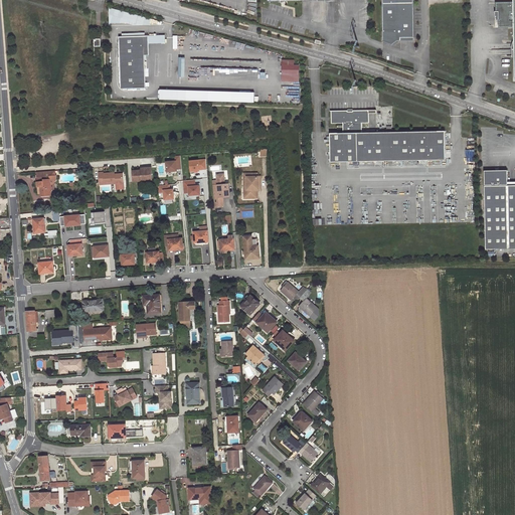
[(381,0),(383,40),(392,44),(392,40),(400,40),(400,37),(414,37),(413,0),(381,0)]
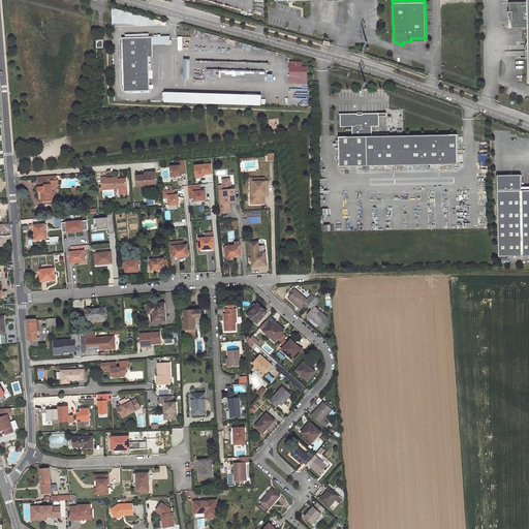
[(528,0),(527,0),(528,1),(509,1),(510,18),(512,18),(512,28),(528,28),(528,83),(528,82),(528,0)]
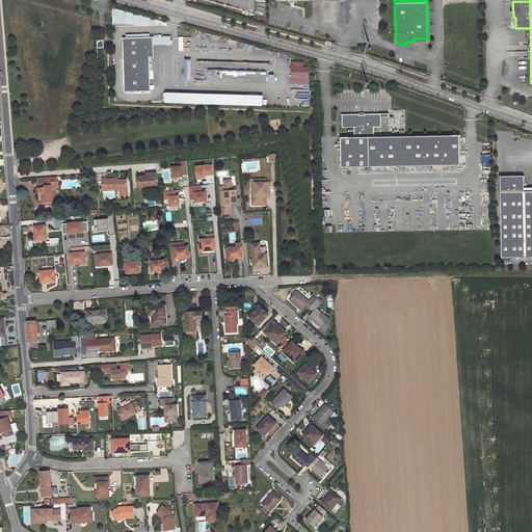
[(154,37),(123,38),(124,91),(150,91),(149,46),(154,46),(154,37)]
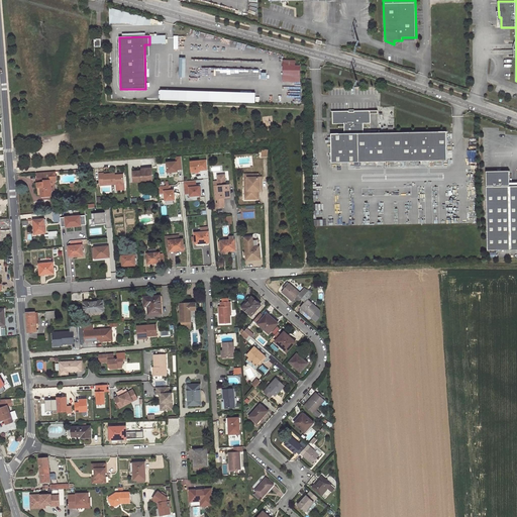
[(284,82),(301,82),(301,66),(296,66),(296,61),(284,61),(284,82)]
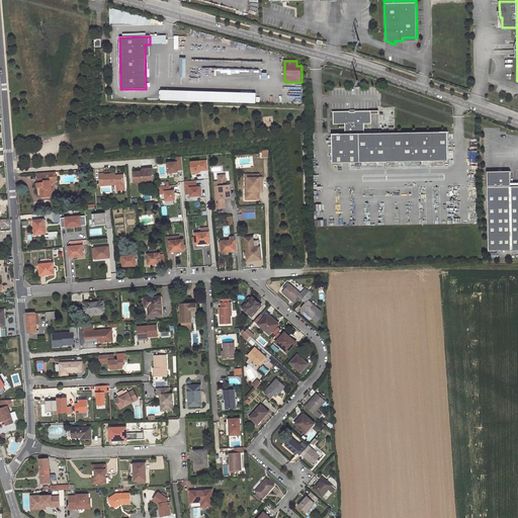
[(257,92),(162,91),(162,101),(257,103),(257,92)]
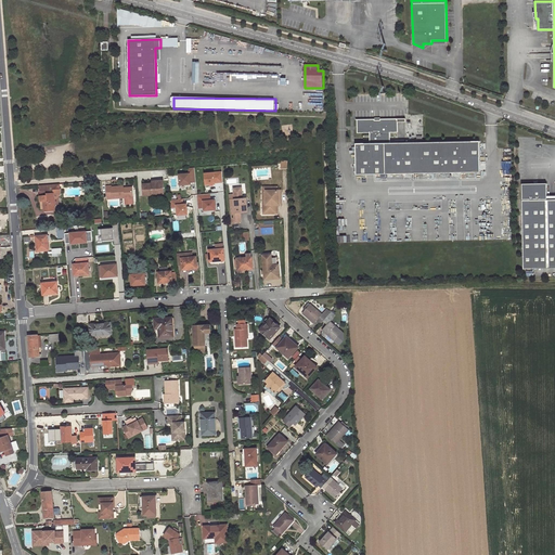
[(398,118),(357,119),(357,132),(370,132),(370,143),(356,143),(356,175),(480,172),(479,141),(390,142),(390,132),(398,132),(398,118)]
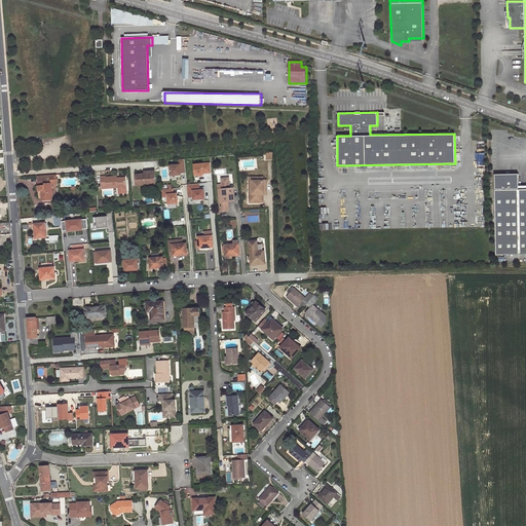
[(210,162),(194,164),(195,175),(211,174),(210,162)]
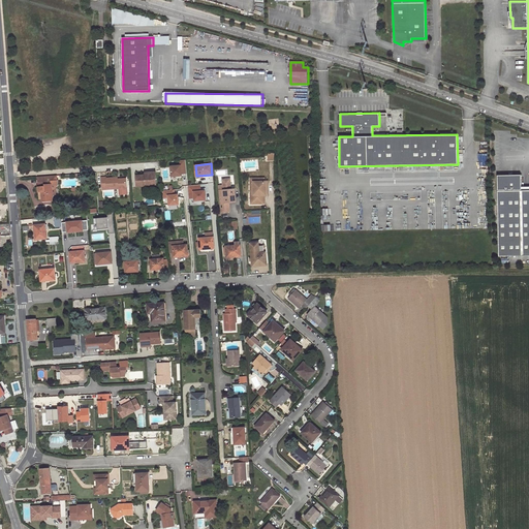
[(182,165),(172,166),(173,176),(183,175),(183,174),(182,165)]
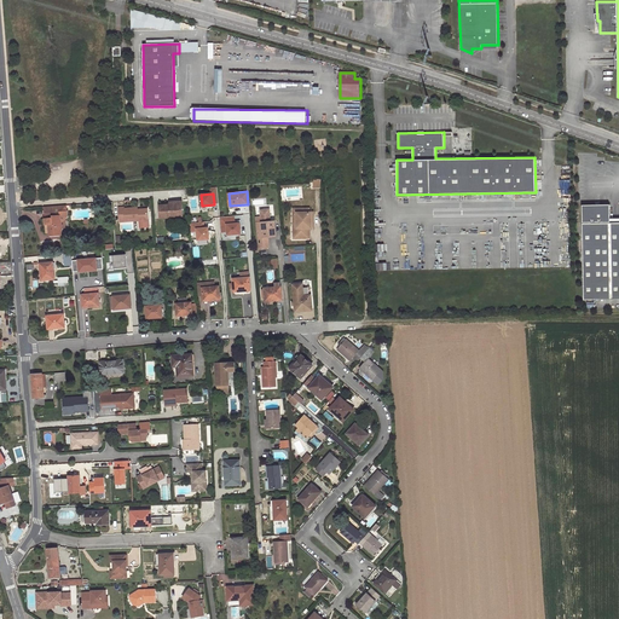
[(171,206),(160,206),(161,219),(184,217),(183,202),(171,203),(171,206)]
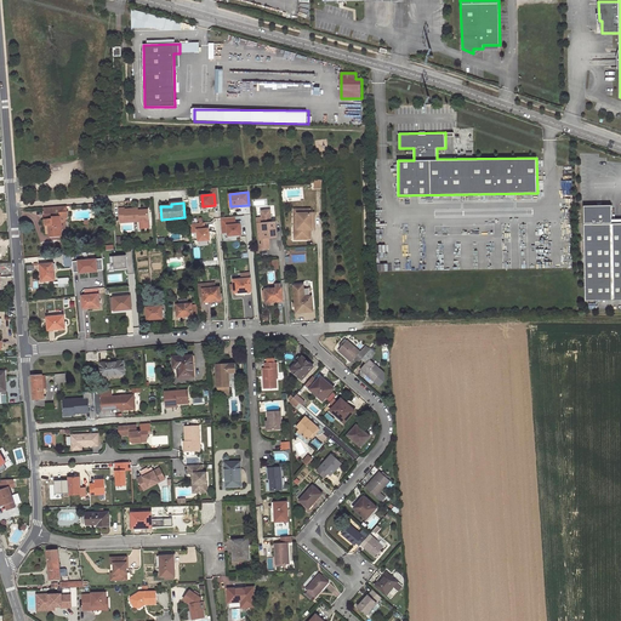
[(613,204),(585,204),(586,298),(620,298),(620,222),(613,223),(613,204)]
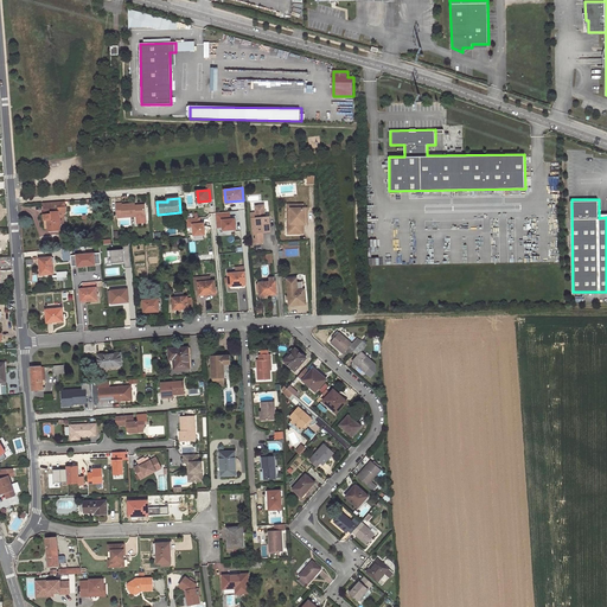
[(48,221),(49,232),(61,231),(62,231),(61,224),(61,216),(64,215),(66,212),(66,208),(65,208),(65,202),(44,204),(44,215),(44,221),(48,221)]
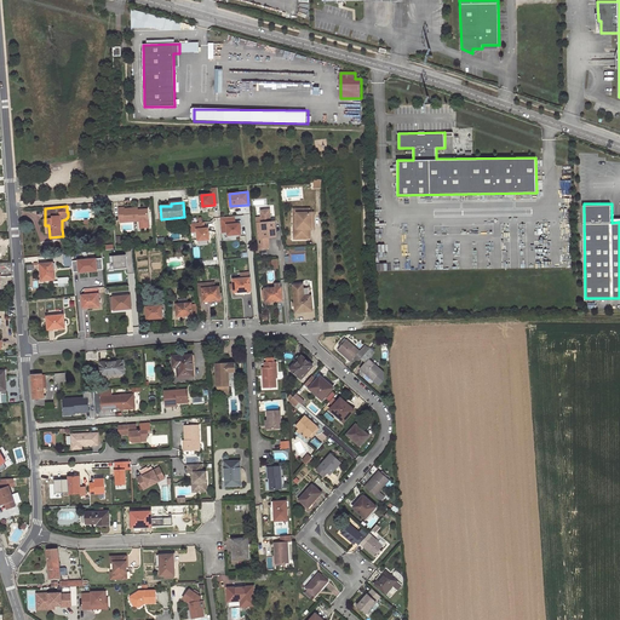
[(120,223),(138,222),(149,220),(148,210),(138,211),(138,208),(125,210),(125,207),(120,208),(120,223)]
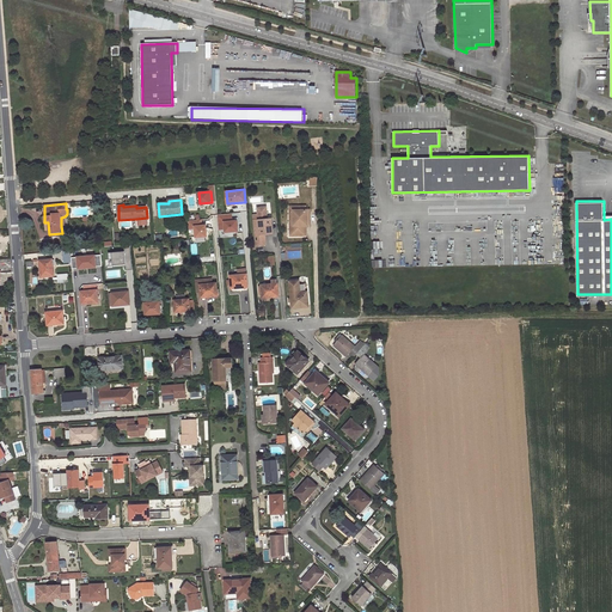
[(259,221),(255,221),(257,246),(265,246),(265,236),(274,234),(271,220),(268,220),(267,208),(258,208),(258,215),(259,221)]
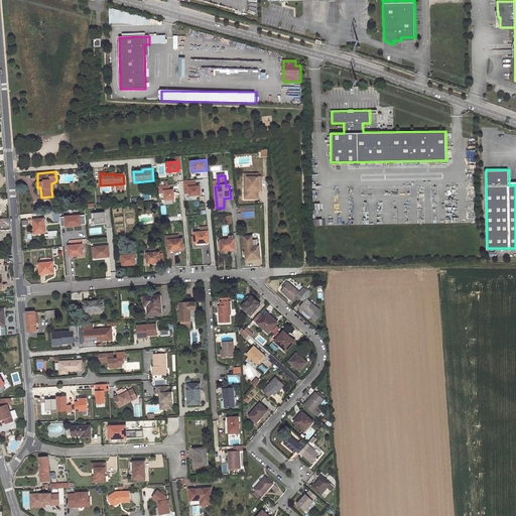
[(259,177),(248,177),(248,190),(245,190),(245,200),(258,199),(258,190),(260,190),(259,177)]
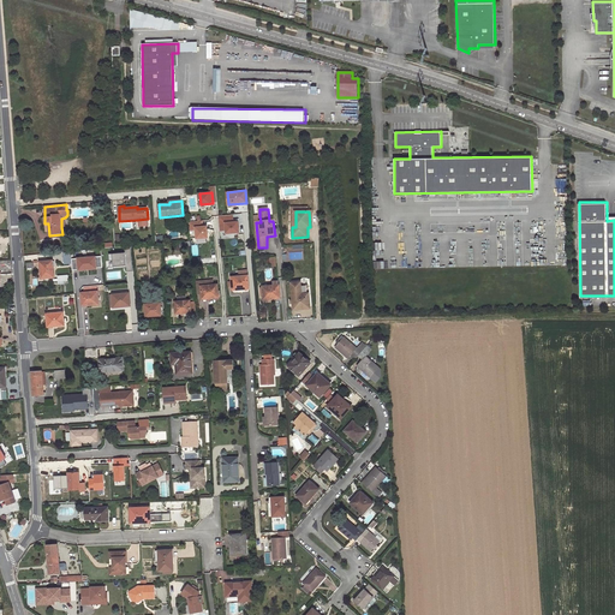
[(221,231),(227,230),(228,233),(242,232),(240,221),(234,222),(233,215),(220,216),(221,231)]
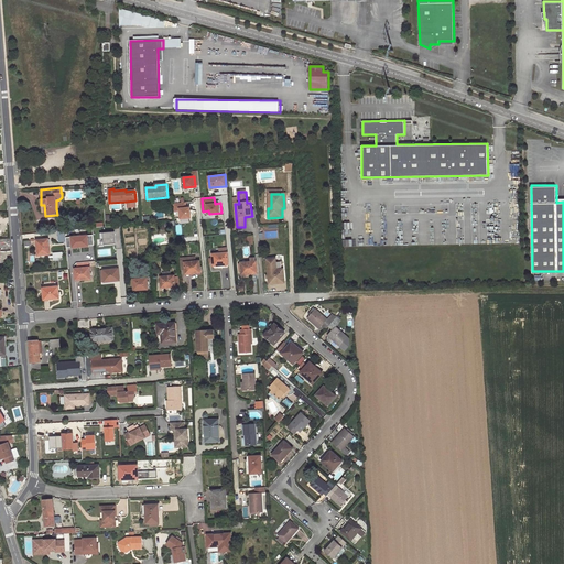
[(175,210),(181,210),(182,219),(192,218),(191,207),(186,207),(186,203),(174,204),(175,210)]
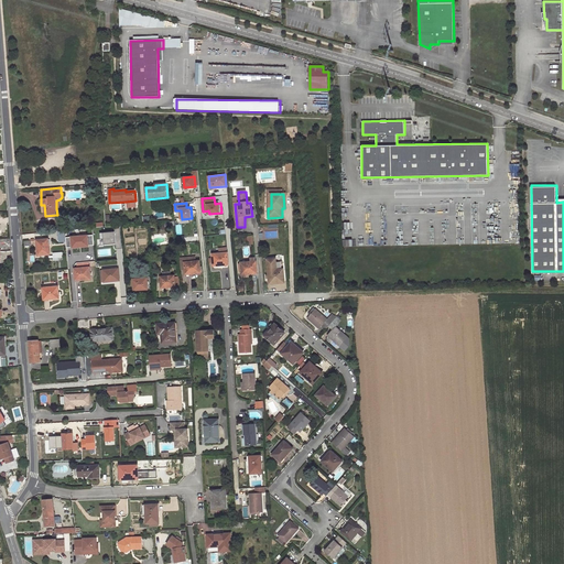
[(353,239),(353,225),(348,225),(348,220),(344,220),(343,238),(353,239)]
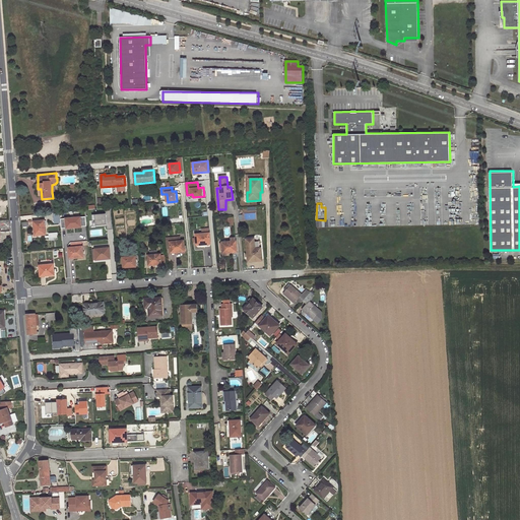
[(112,213),(92,215),(92,220),(95,220),(96,225),(108,224),(108,230),(113,229),(112,213)]
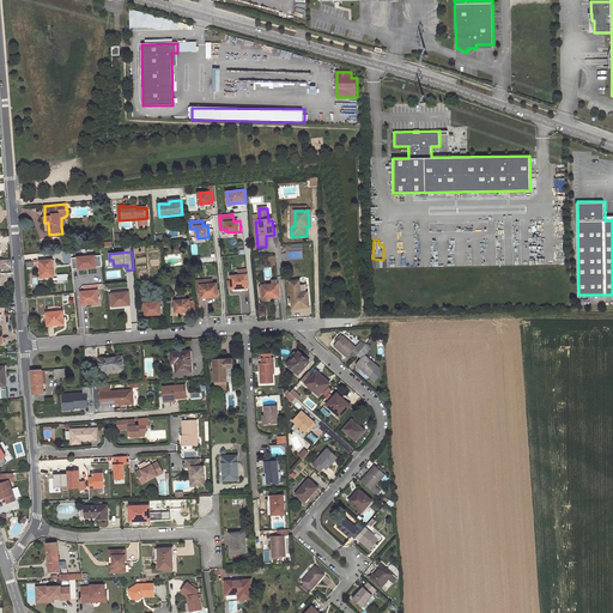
[(54,277),(53,260),(41,261),(41,267),(41,278),(54,277)]
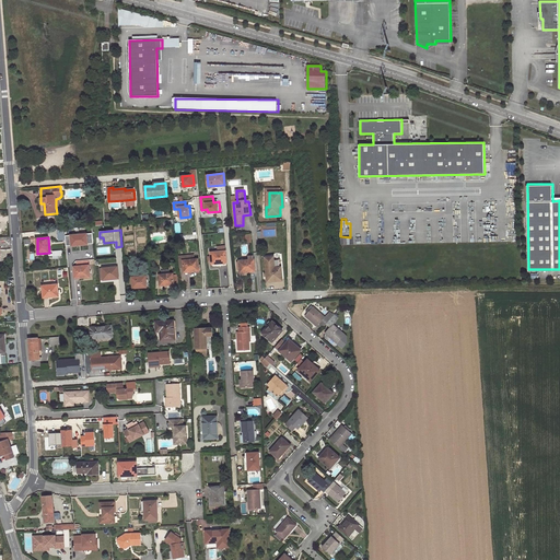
[(228,263),(225,252),(211,253),(212,265),(222,264),(222,263),(228,263)]
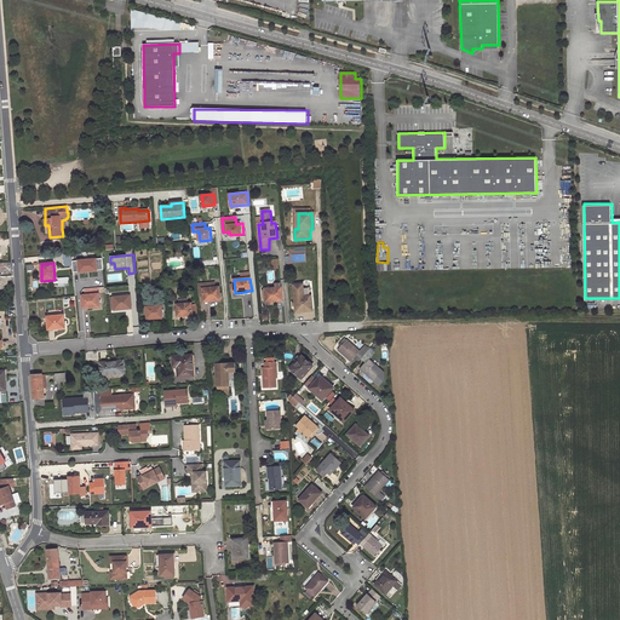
[(313,308),(311,288),(304,288),(303,285),(293,285),(296,303),(293,303),(293,306),(296,305),(296,310),(306,309),(306,308),(313,308)]
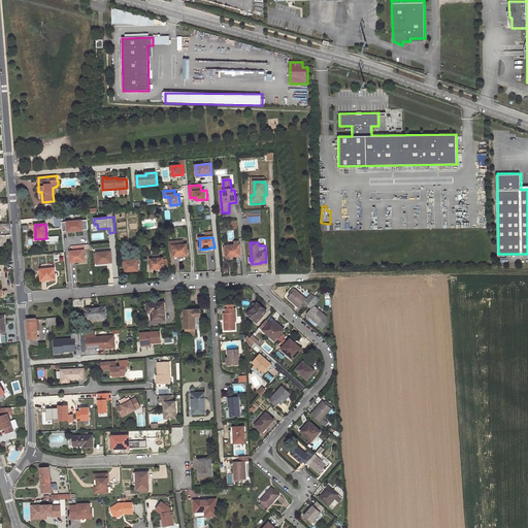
[(188,256),(187,244),(173,245),(174,256),(179,255),(179,256),(188,256)]
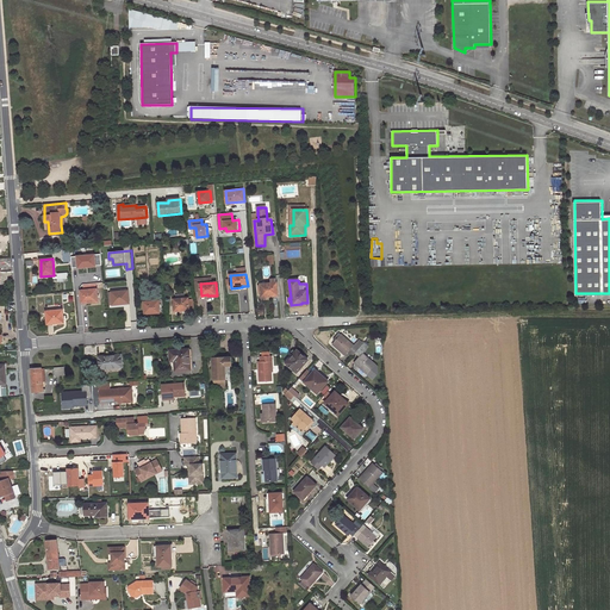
[(279,294),(278,282),(261,285),(262,297),(273,296),(272,294),(279,294)]
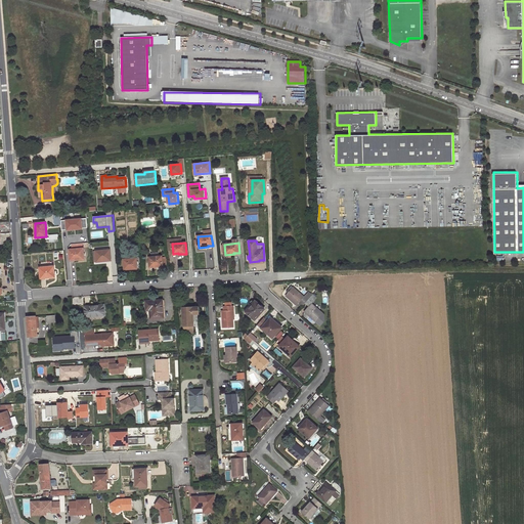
[(85,260),(83,249),(69,250),(71,260),(75,260),(76,261),(85,260)]
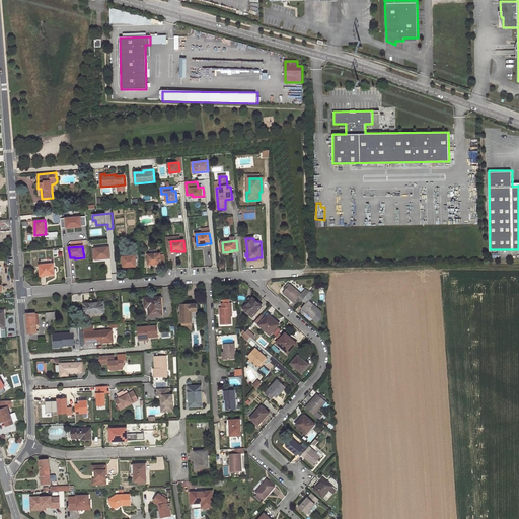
[(110,257),(109,247),(95,248),(96,260),(105,258),(105,257),(110,257)]
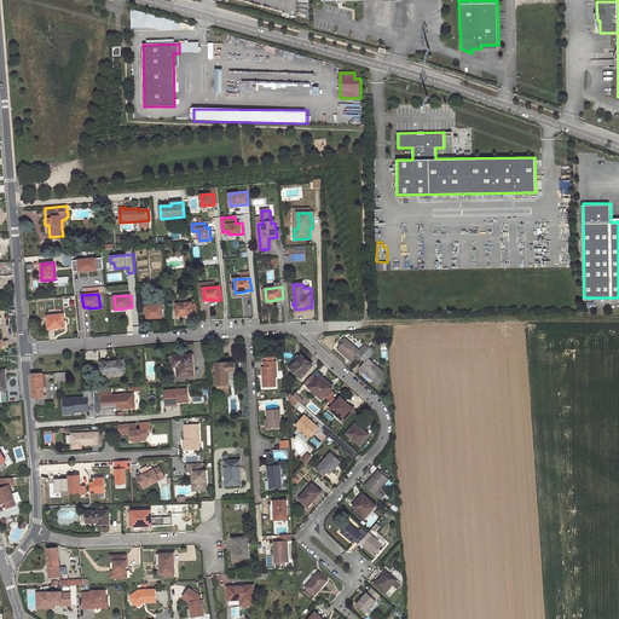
[(178,317),(186,316),(186,314),(192,314),(192,312),(198,312),(198,305),(192,305),(191,302),(187,304),(187,299),(179,300),(179,304),(177,304),(178,317)]
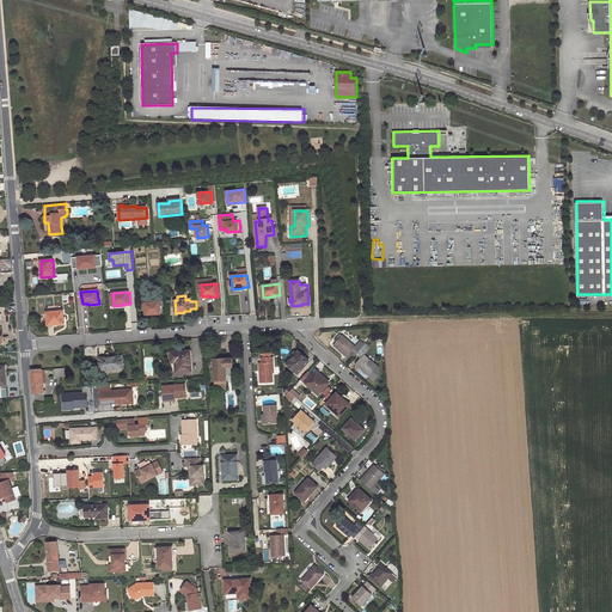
[(161,314),(160,301),(145,303),(146,314),(152,314),(161,314)]
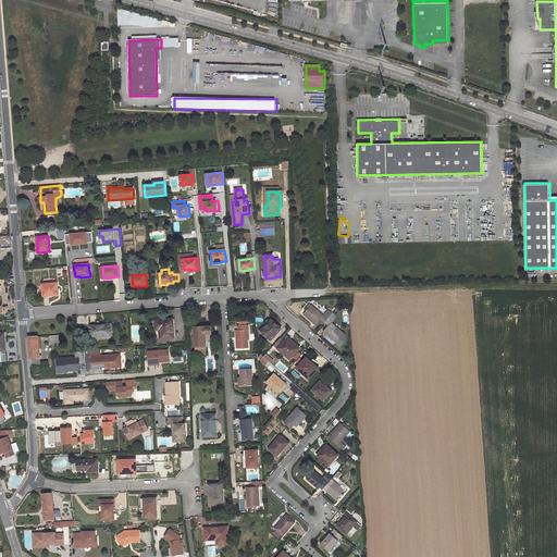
[(59,295),(58,283),(42,285),(44,296),(49,295),(49,296),(59,295)]
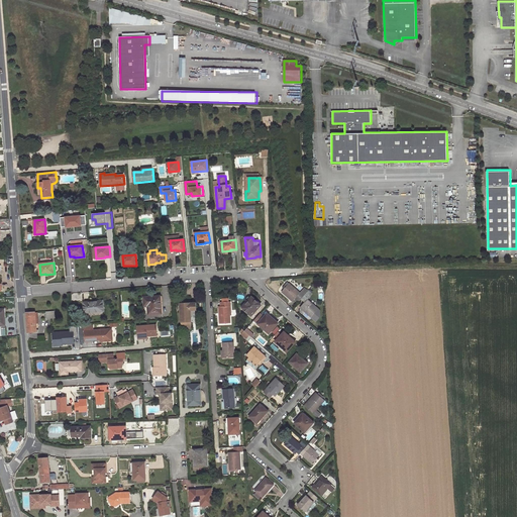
[(284,289),(282,292),(293,301),(295,299),(299,302),(302,299),(306,295),(302,291),(300,293),(289,284),(287,286),(285,285),(283,287),(284,289)]
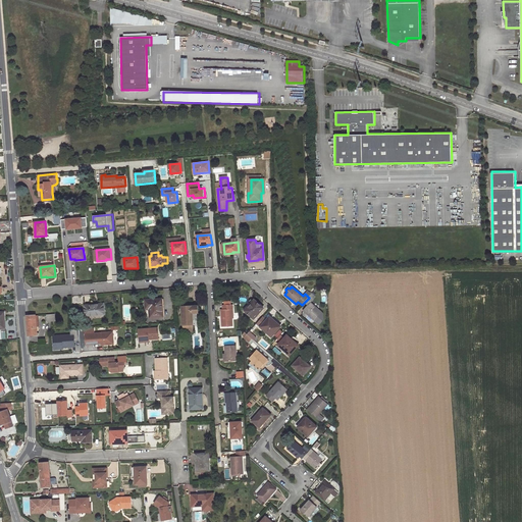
[(303,311),(314,320),(321,312),(311,303),(313,300),(309,297),(309,298),(305,302),(308,305),(303,311)]
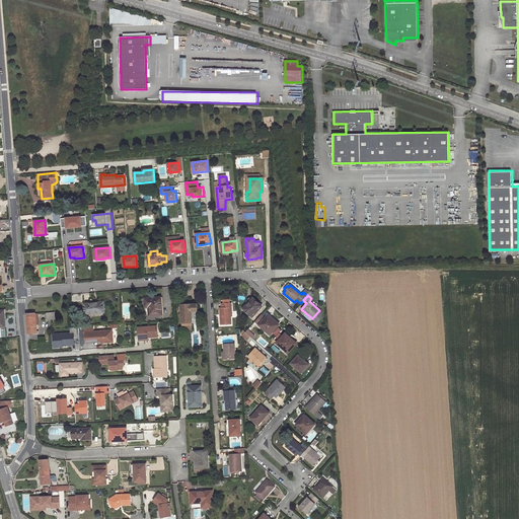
[(161,297),(145,298),(145,304),(149,304),(149,315),(162,314),(161,297)]
